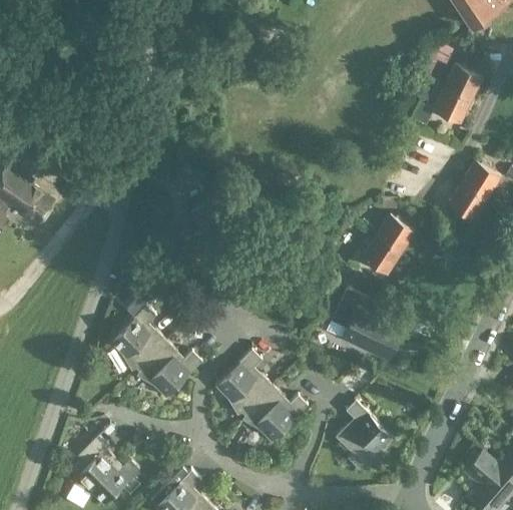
[(452,0),(472,29),(489,18),(511,3),(512,2),(510,0),(452,0)]
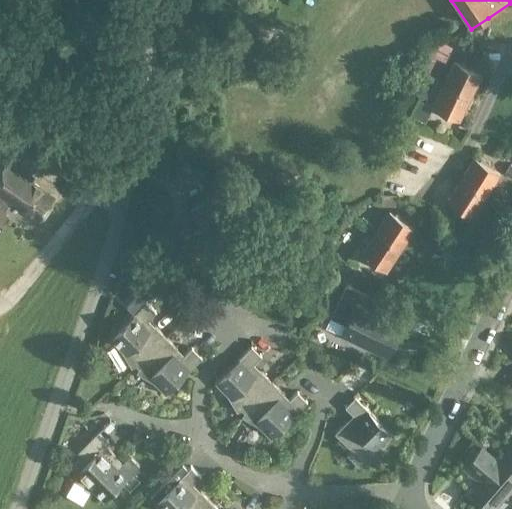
[(429,57),(445,64),(451,50),(435,43),(429,57)]
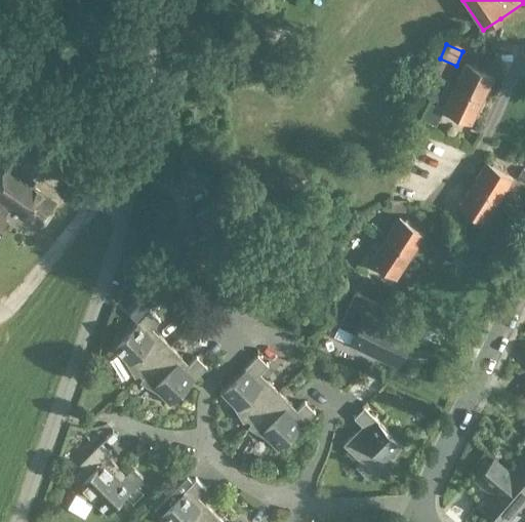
[(493,80),(466,67),(454,89),(482,104),(493,80)]
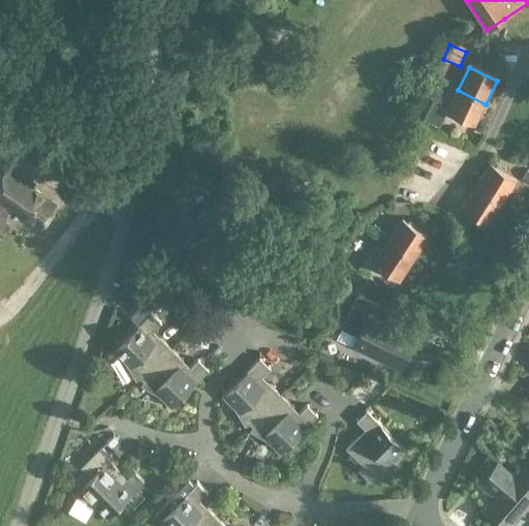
[(446,114),(474,127),(486,104),(458,90),(446,114)]
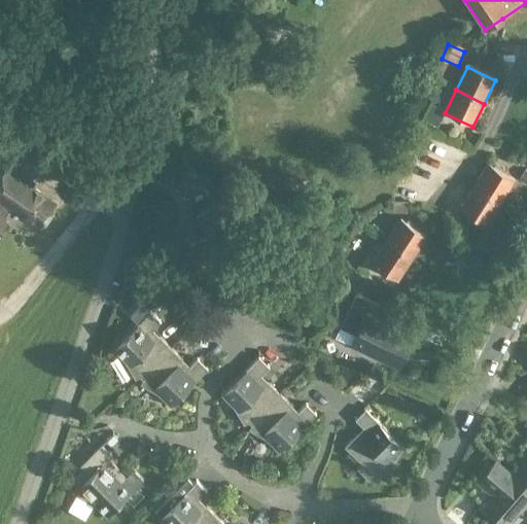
[(488,166),(473,187),(500,205),(514,182),(488,166)]
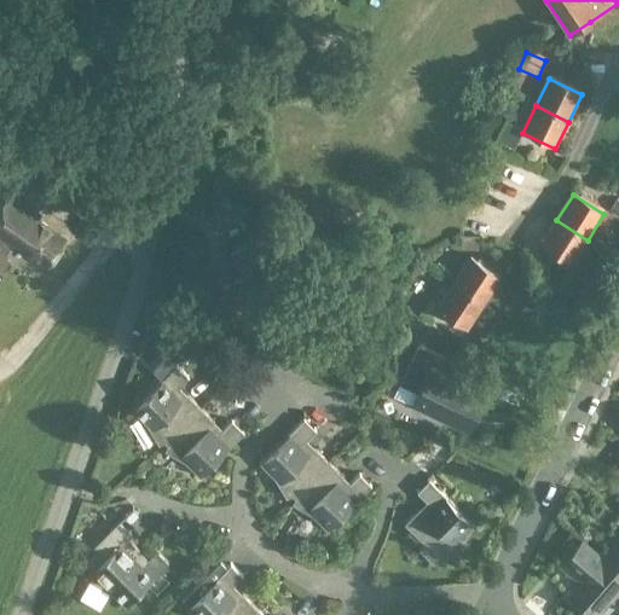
[(0,277),(9,265),(4,262),(15,247),(47,270),(65,243),(38,224),(40,219),(10,198),(0,212),(0,277)]
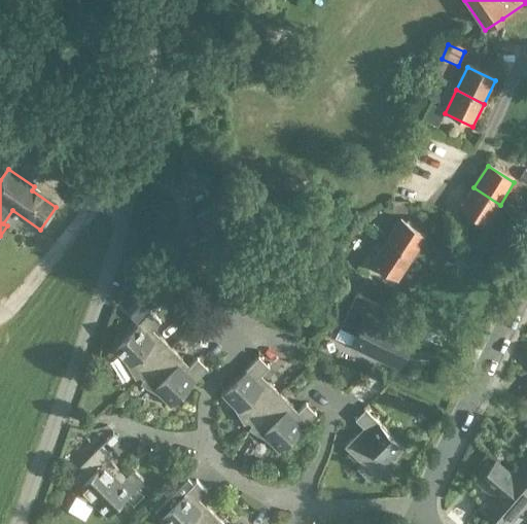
[(460,210),(486,226),(500,205),(473,187),(460,210)]
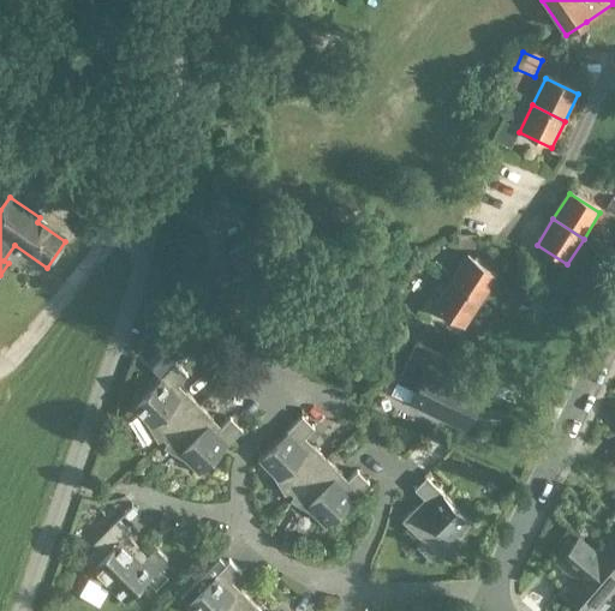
[(497,279),(467,258),(451,285),(481,304),(497,279)]
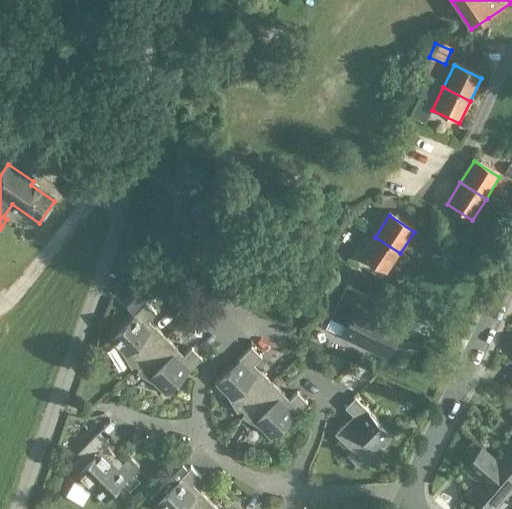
[(464,231),(456,227),(448,245),(455,249),(464,231)]
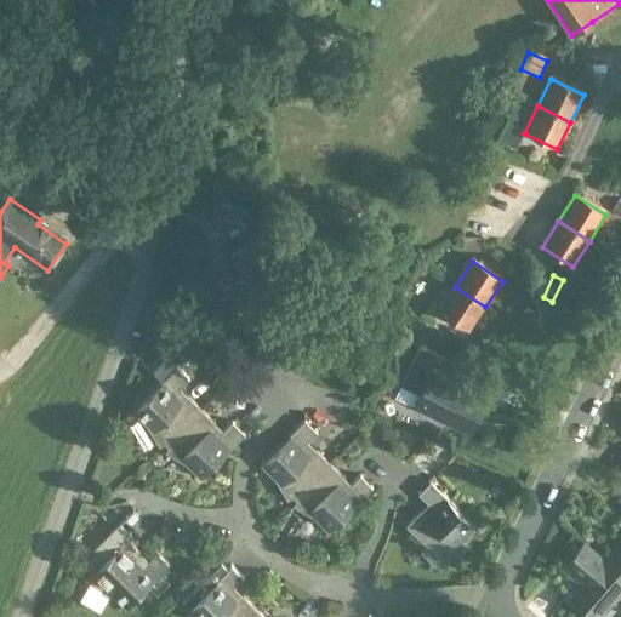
[(438,313),(468,332),(485,307),(455,287),(438,313)]
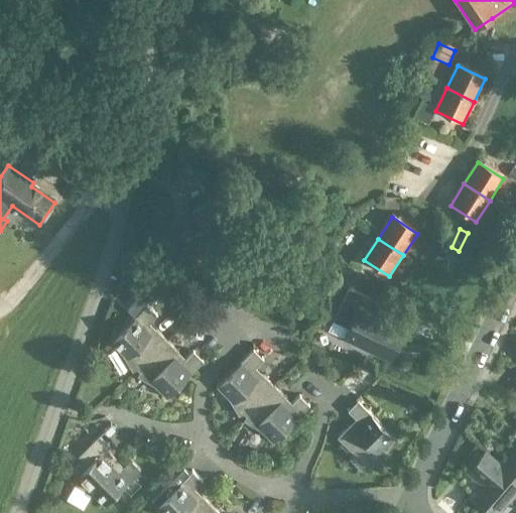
[(377,304),(348,290),(332,324),(349,332),(344,342),(385,361),(389,364),(397,346),(404,332),(371,315),(377,304)]
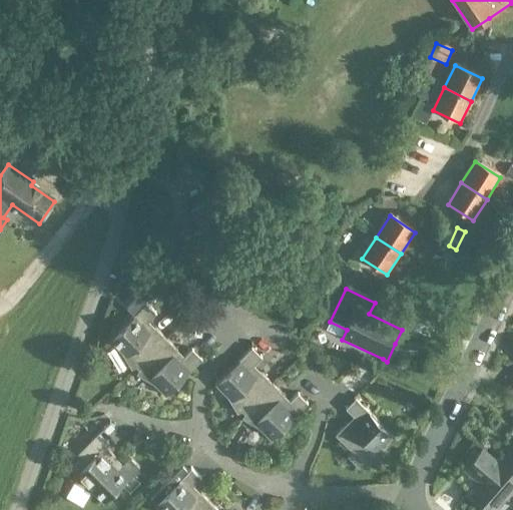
[(109,343),(121,355),(131,372),(136,370),(137,371),(166,342),(155,331),(153,333),(147,326),(156,316),(146,306),(145,307),(138,300),(127,311),(134,318),(109,343)]
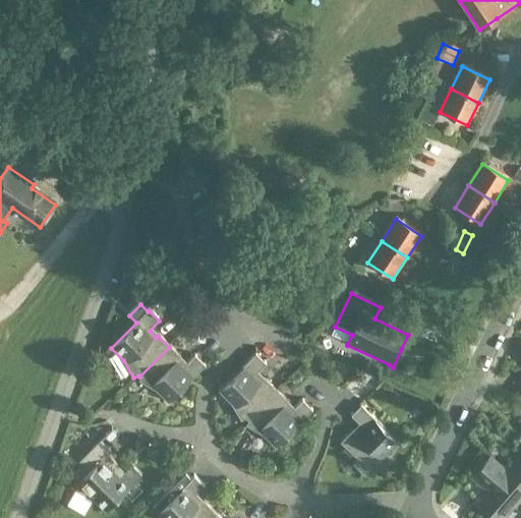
[(141,379),(138,383),(156,393),(168,405),(206,367),(195,357),(185,367),(179,360),(180,358),(169,347),(139,377),(141,379)]
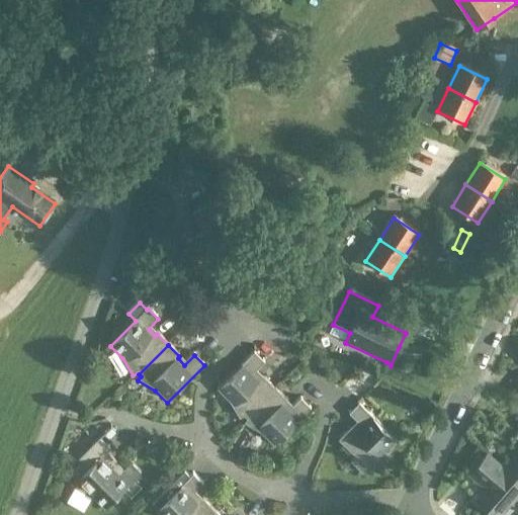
[(262,380),(255,373),(265,364),(254,354),(218,391),(229,403),(240,421),(244,418),(246,419),(275,390),(263,378),(262,380)]
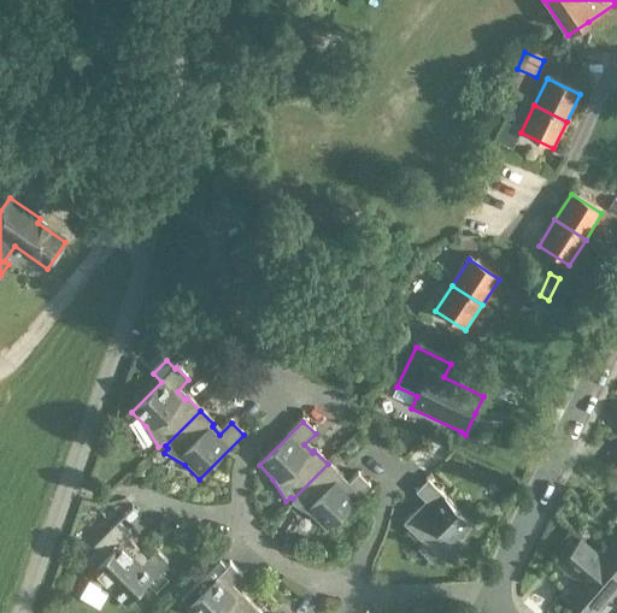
[(291,506),(312,518),(327,532),(370,488),(358,476),(347,488),(339,479),(341,477),(328,464),(293,499),(294,501),(291,506)]
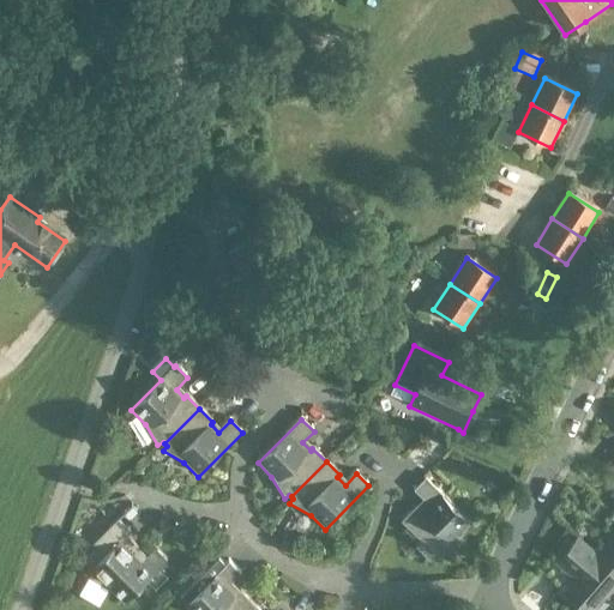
[(415,509),(401,524),(421,543),(415,548),(431,563),(438,555),(444,559),(456,537),(470,523),(426,479),(413,491),(425,503),(417,511),(415,509)]
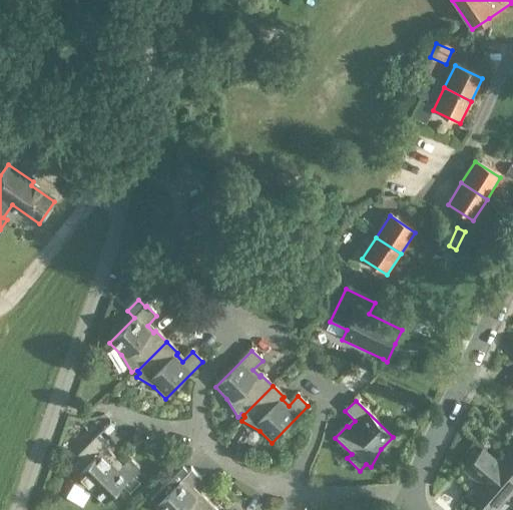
[(105,450),(109,446),(99,435),(77,456),(82,461),(70,473),(77,480),(74,484),(91,494),(103,506),(139,471),(129,461),(121,469),(114,462),(115,461),(105,450)]
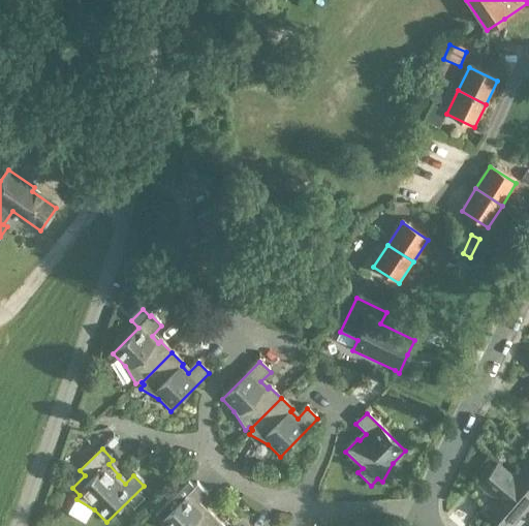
[(528,463),(515,481),(528,493),(528,463)]
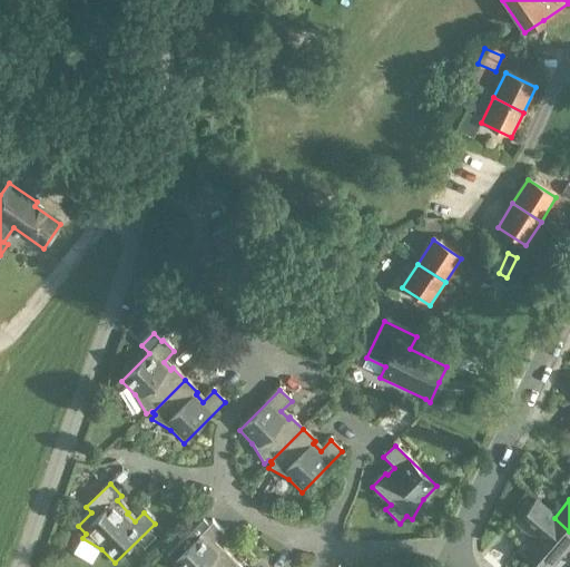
[(536,539),(524,553),(540,566),(550,566),(569,544),(569,531),(554,518),(537,501),(518,524),(536,539)]
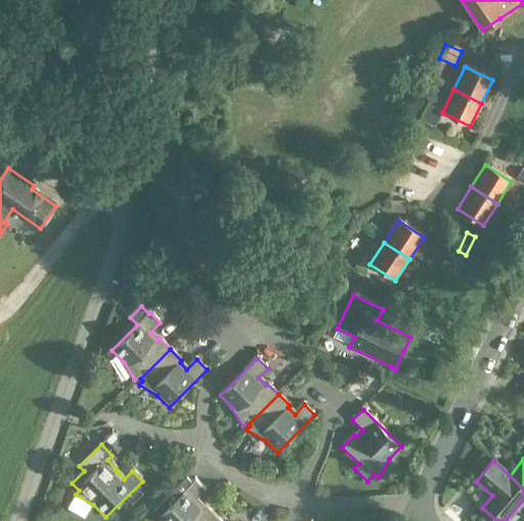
[(203,508),(197,502),(206,491),(195,481),(192,484),(187,479),(155,512),(160,518),(158,519),(159,520),(214,520),(216,518),(205,507),(203,508)]
